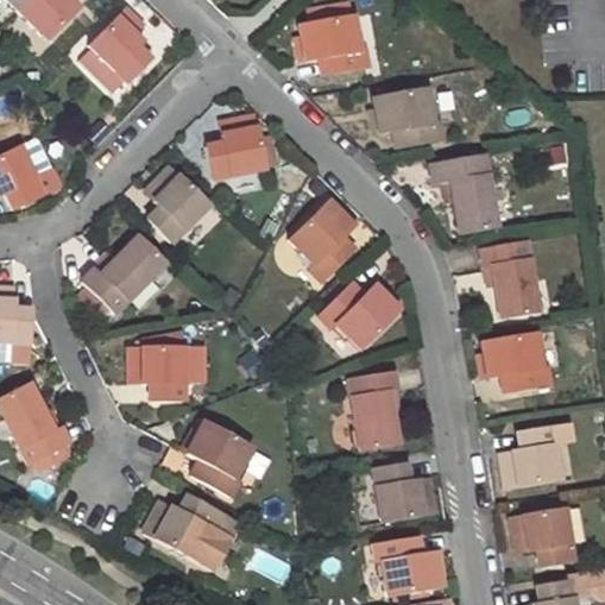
[(7,0),(19,11),(29,0),(7,0)]
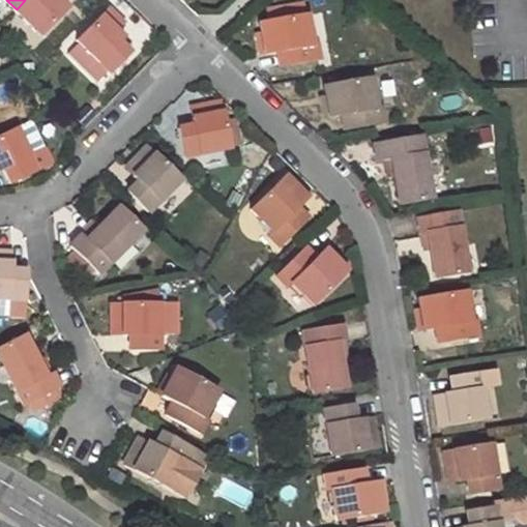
[(25,0),(17,9),(41,34),(69,5),(63,0),(25,0)]
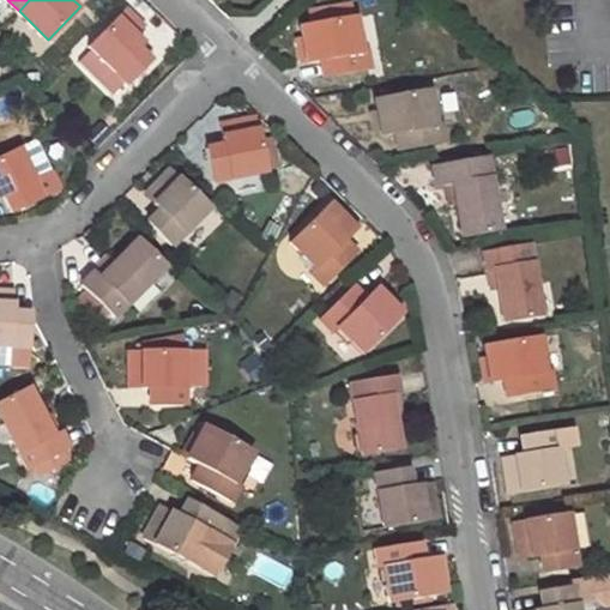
[(338,16),(356,12),(354,0),(348,0),(336,2),(338,16)]
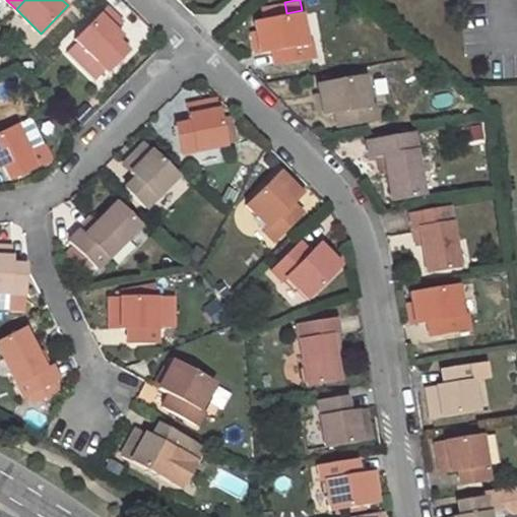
[(276,63),(315,56),(313,41),(308,42),(302,10),(286,13),(284,2),(263,6),(265,16),(256,18),(262,50),(273,48),(276,63)]
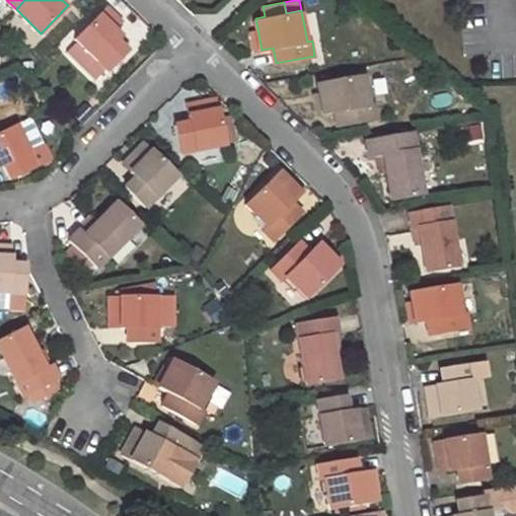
[(105,67),(107,69),(128,49),(118,39),(123,33),(116,27),(112,22),(119,15),(108,5),(76,37),(78,39),(105,67)]
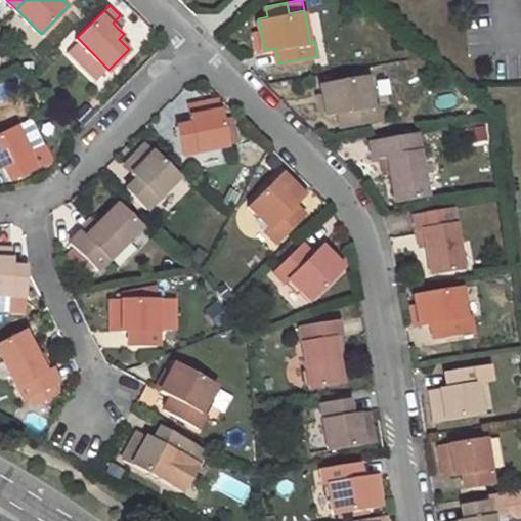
[(117,28),(125,19),(120,15),(113,23),(117,28)]
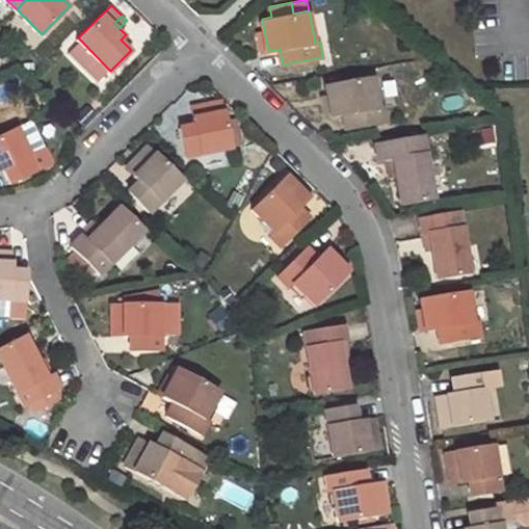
[(108,69),(80,40),(70,50),(98,79),(108,69)]
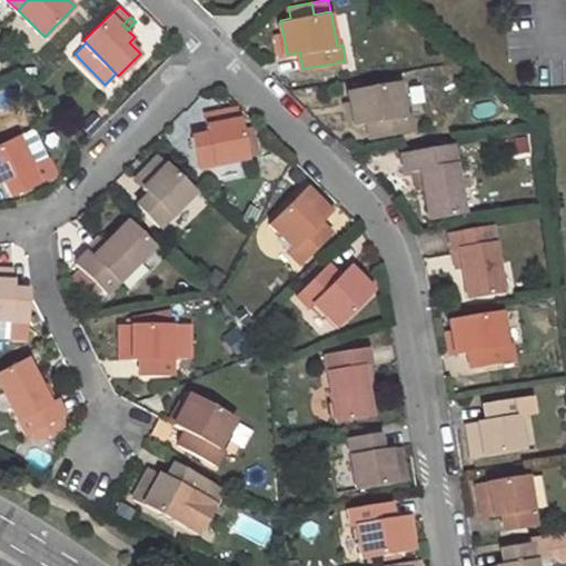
[(350,88),(356,122),(369,120),(371,138),(413,131),(410,113),(405,115),(399,80),(350,88)]
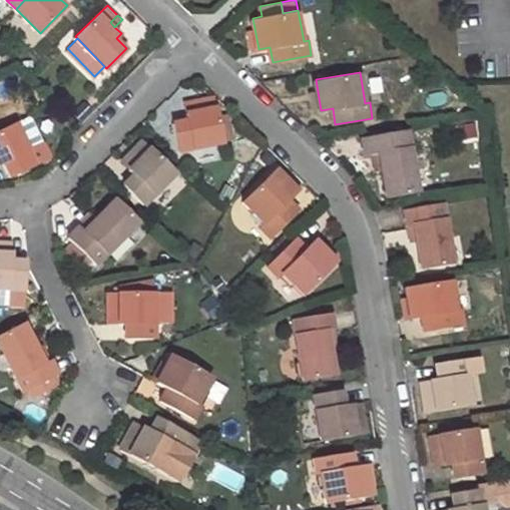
[(201,107),(186,110),(187,118),(173,121),(178,148),(232,138),(225,101),(217,103),(215,96),(199,98),(201,107)]
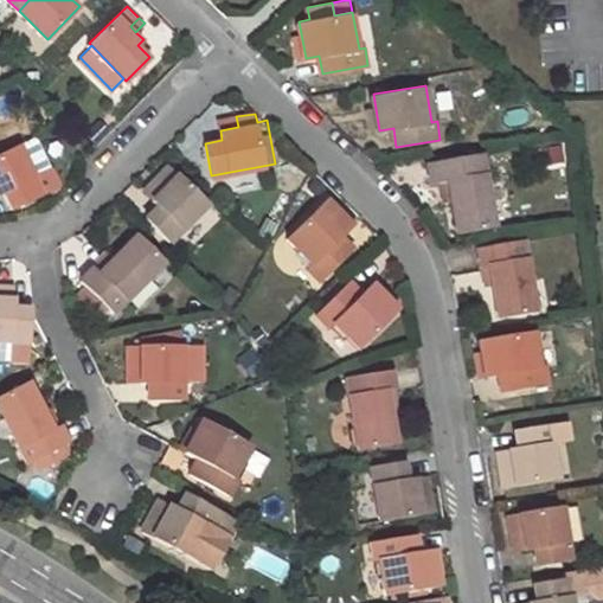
[(220,130),(238,127),(236,116),(218,120),(220,130)]
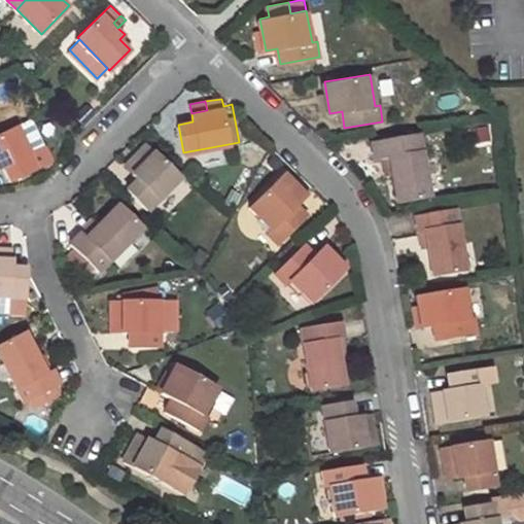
[(0,168),(3,167),(9,180),(53,161),(32,118),(0,133),(0,168)]
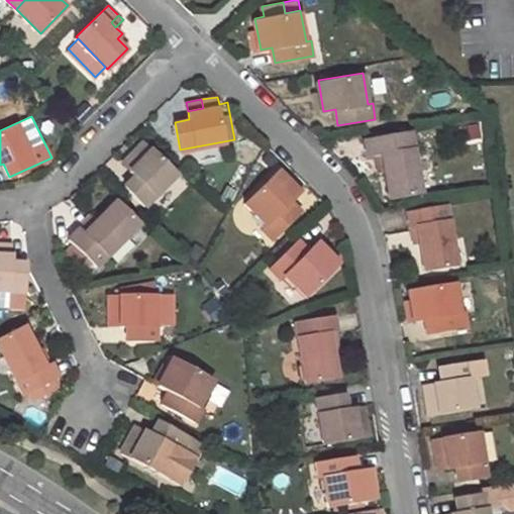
[(381,153),(384,170),(389,197),(421,192),(410,130),(366,137),(369,156),(374,155),(381,153)]
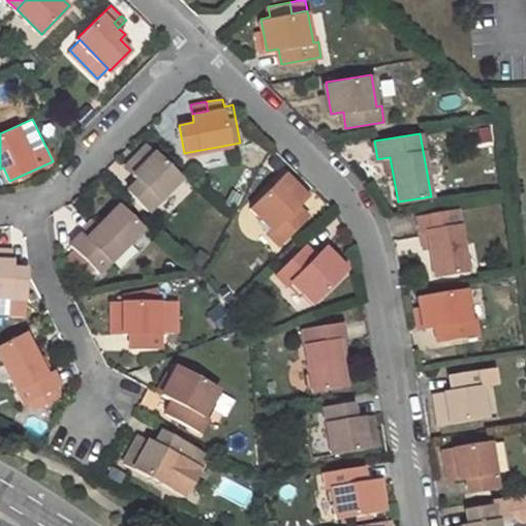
[(145,161),(133,173),(140,178),(128,188),(149,210),(183,176),(150,143),(137,155),(145,161)]
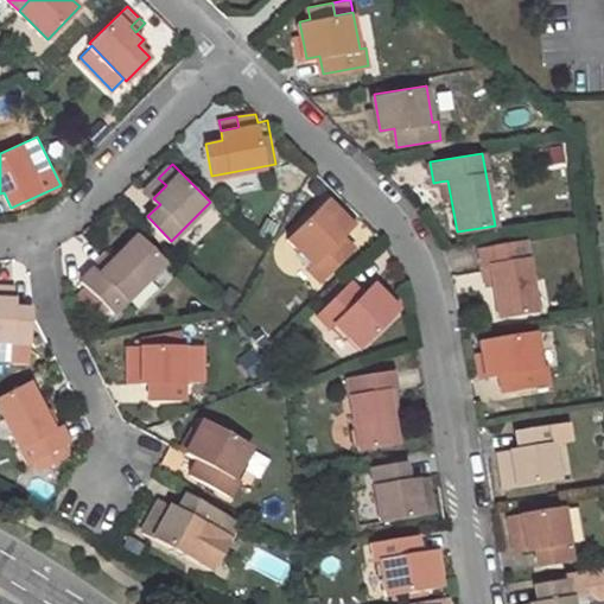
[(158,178),(145,190),(153,198),(166,185),(158,178)]
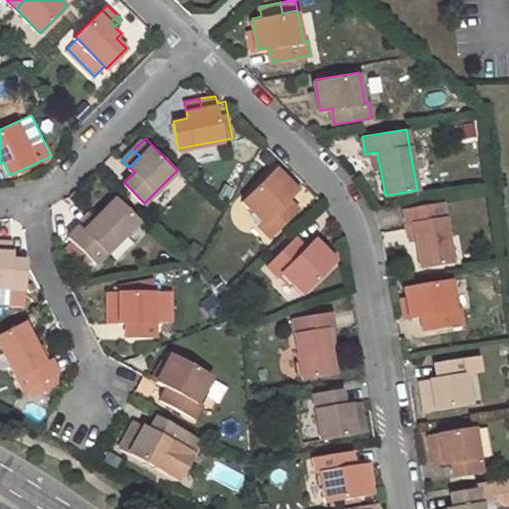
[(370,153),(373,169),(380,168),(377,152),(370,153)]
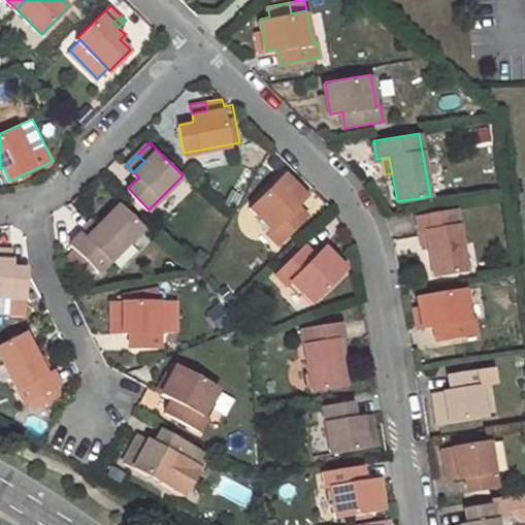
[(284,173),(251,205),(273,228),(269,232),(281,242),(308,215),(298,205),(307,196),(284,173)]
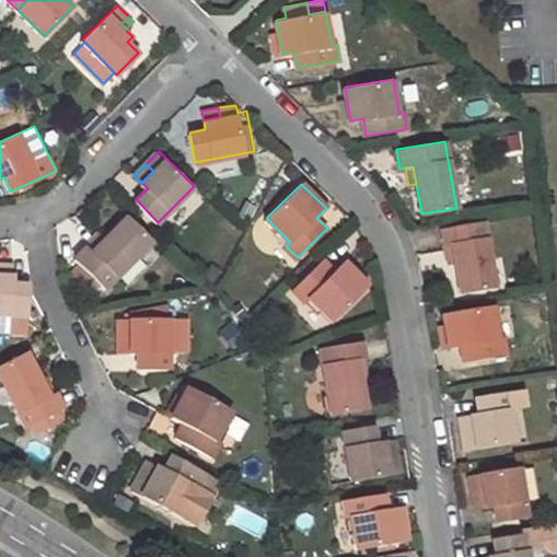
[(107,238),(94,250),(89,244),(77,256),(82,262),(104,282),(107,286),(153,240),(129,216),(107,238)]
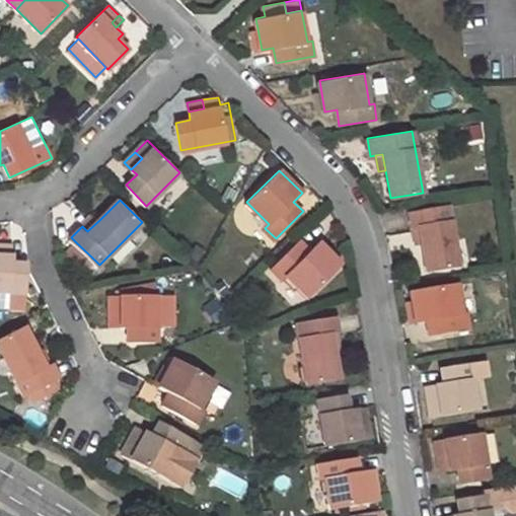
[(421,242),(426,271),(457,266),(447,205),(409,210),(411,227),(413,227),(418,226),(421,242)]
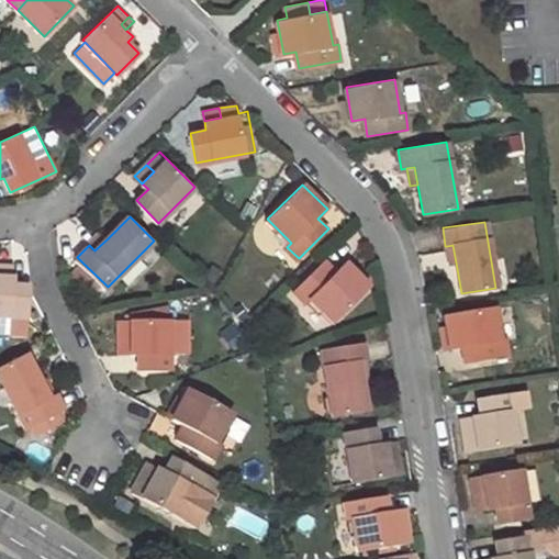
[(101,233),(89,245),(94,250),(108,238),(101,233)]
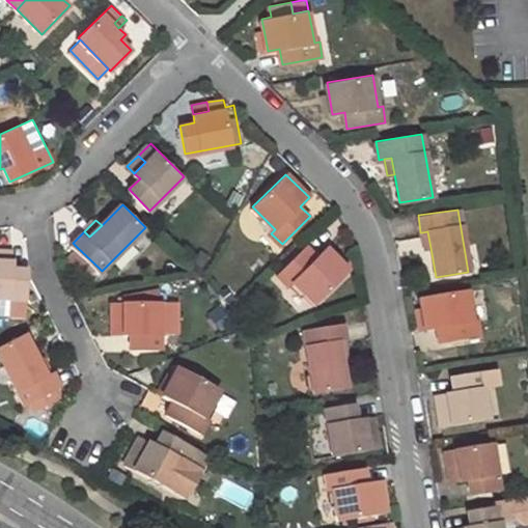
[(295,278),(317,302),(350,270),(326,246),(315,257),(306,247),(279,273),(288,283),(295,278)]
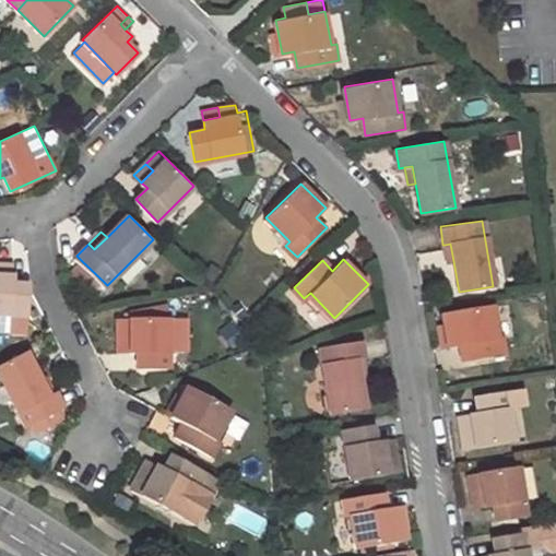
[(0,273),(10,274),(10,261),(0,261),(0,273)]
